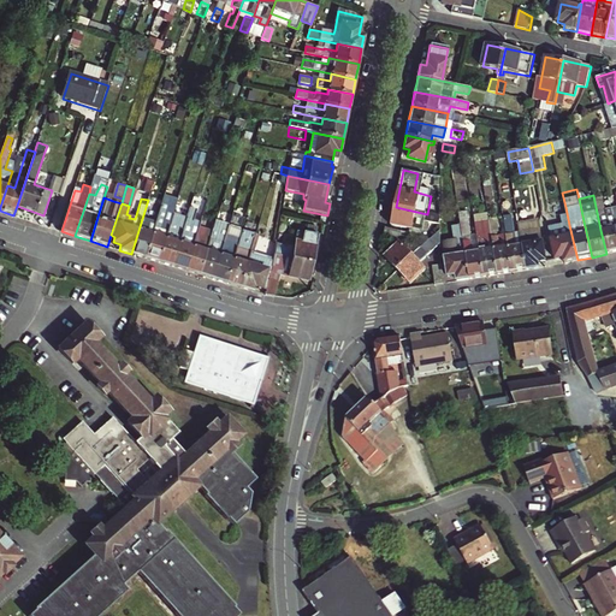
[(606,218),(602,199),(594,201),(600,230),(606,254),(615,252),(615,225),(615,226),(610,227),(608,218),(606,218)]
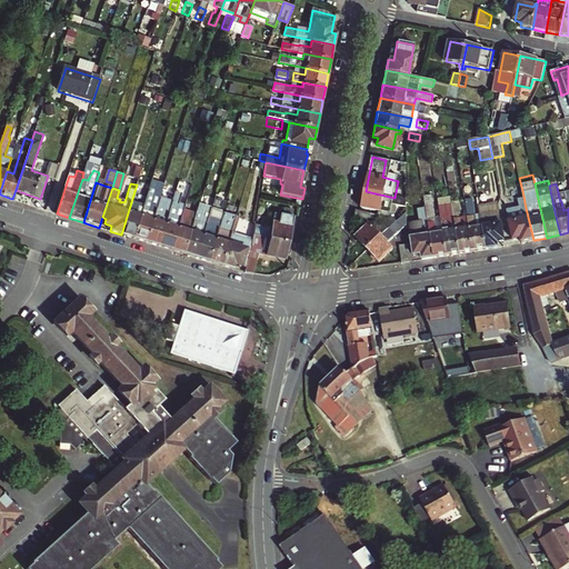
[(150,185),(148,191),(133,238),(147,242),(160,198),(153,196),(157,187),(150,185)]
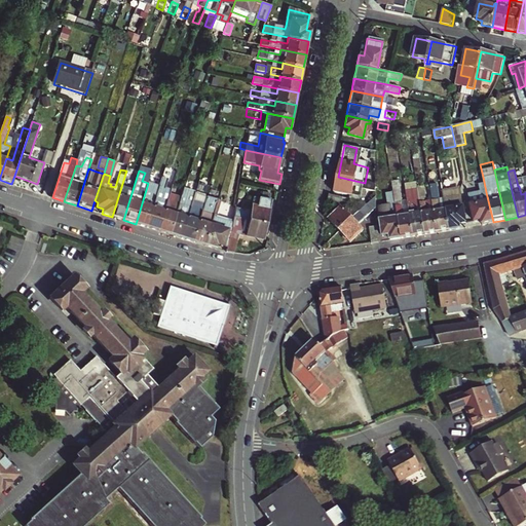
[(125,174),(112,217),(123,220),(137,177),(125,174)]
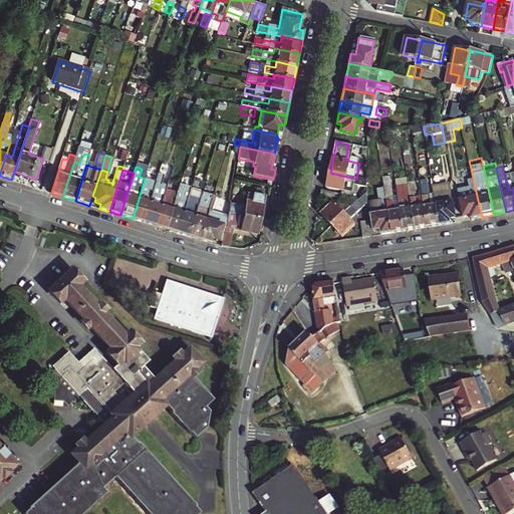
[(356,179),(330,173),(326,188),(353,193),(355,184),(364,187),(365,181),(356,179)]
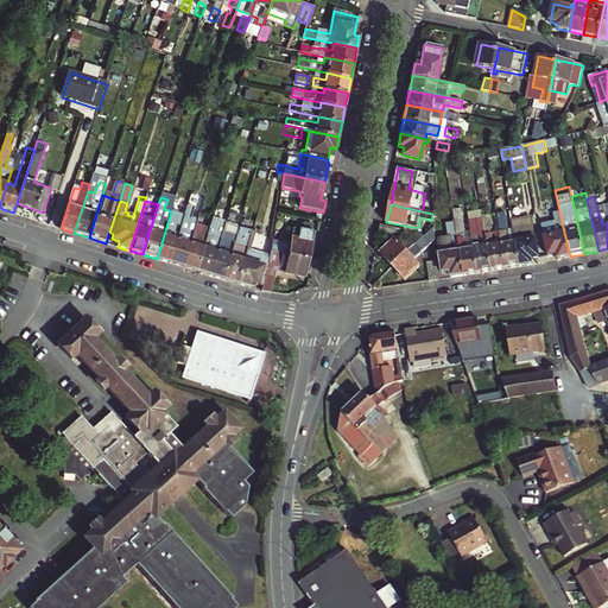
[(570,257),(562,222),(558,204),(550,207),(553,217),(540,220),(548,255),(556,253),(557,260),(570,257)]
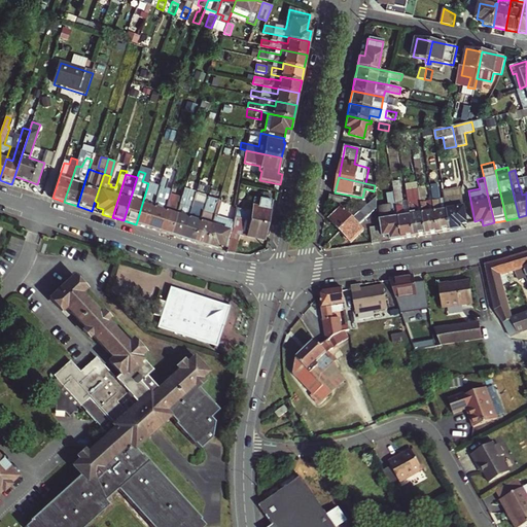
[(148,183),(136,224),(147,227),(159,189),(154,187),(156,182),(149,179),(148,183)]
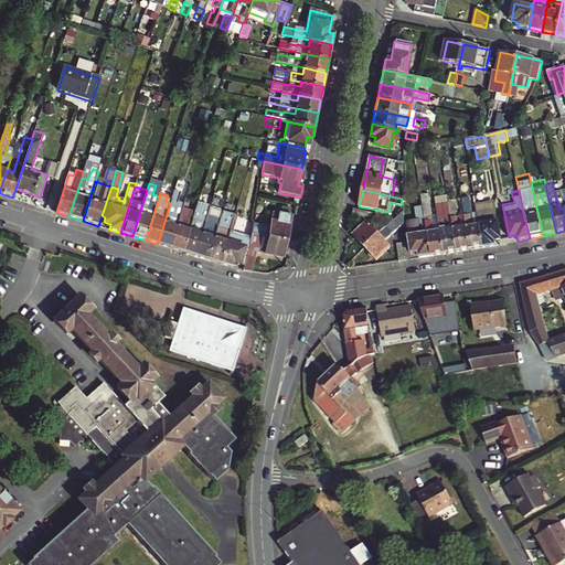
[(422,196),(424,206),(432,256),(444,254),(438,214),(433,215),(429,195),(422,196)]
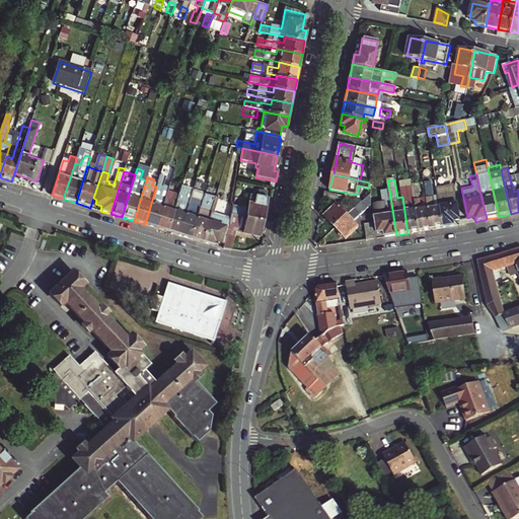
[(425,183),(429,208),(432,229),(444,227),(439,196),(433,197),(431,181),(425,183)]
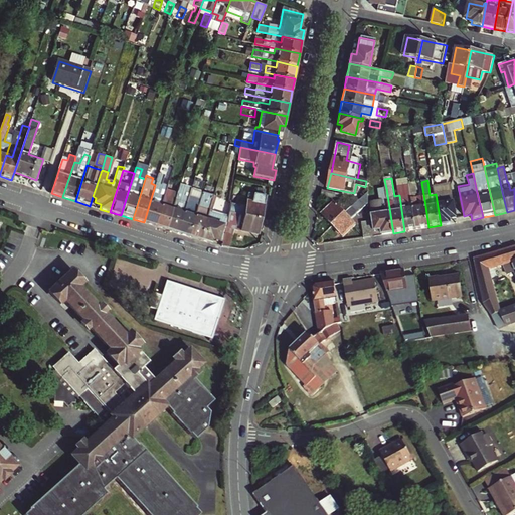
[(155,185),(144,222),(155,226),(167,188),(168,186),(156,182),(155,185)]
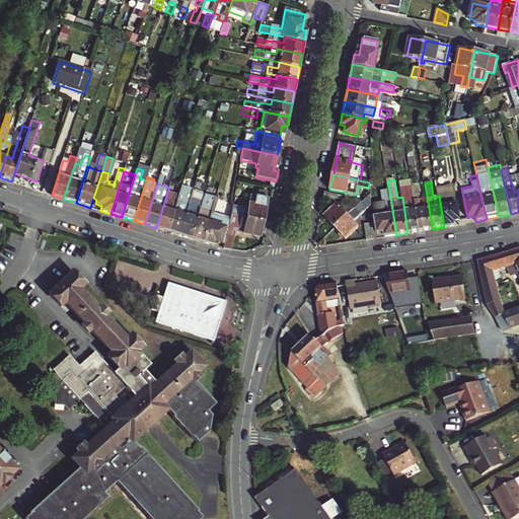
[(177,200),(168,231),(179,235),(191,198),(193,191),(188,189),(189,186),(182,184),(179,193),(177,200)]
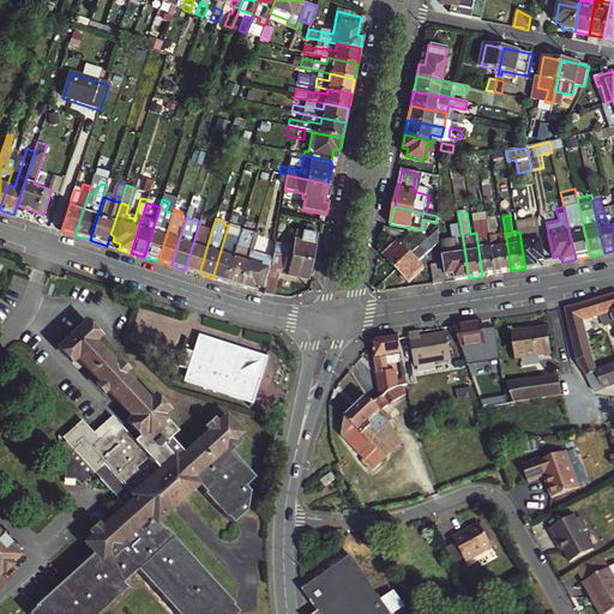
[(497,274),(491,236),(491,230),(488,220),(474,222),(475,227),(476,233),(482,276),(497,274)]
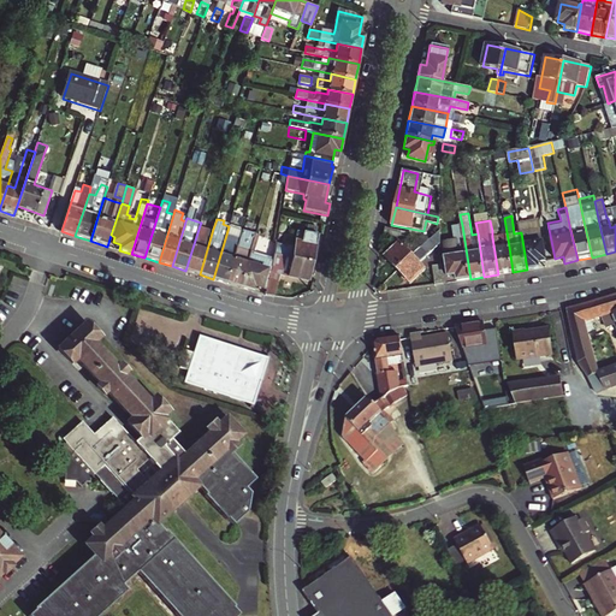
[(520,224),(521,232),(527,270),(540,267),(539,262),(548,261),(542,229),(539,229),(537,230),(535,221),(520,224)]
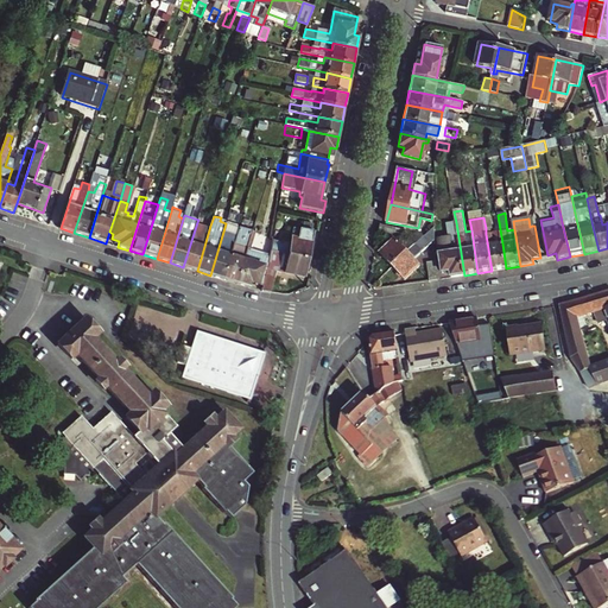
[(197,222),(183,267),(197,271),(208,234),(201,232),(204,223),(197,222)]
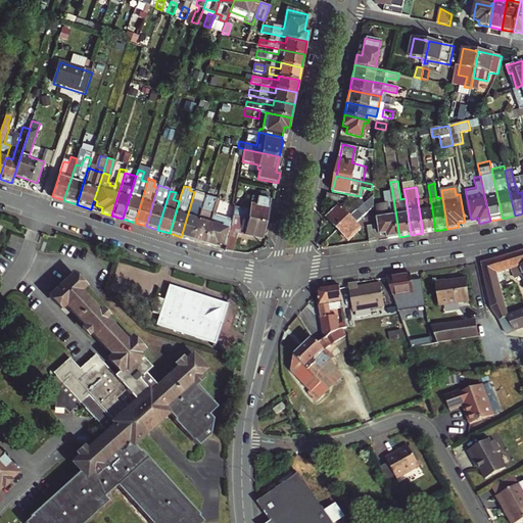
[(399,237),(392,191),(385,192),(387,204),(378,205),(380,219),(379,220),(381,235),(388,234),(389,238),(399,237)]
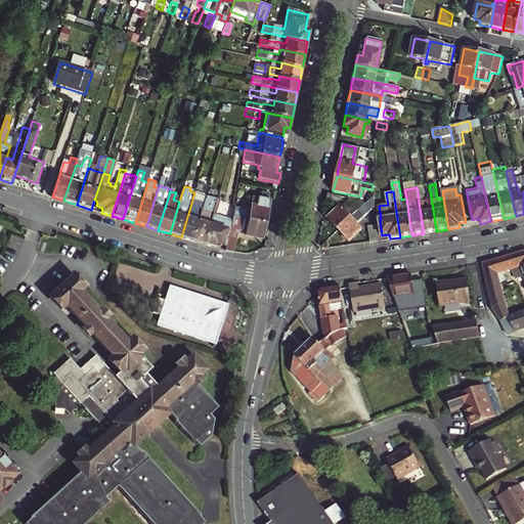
[(236,200),(233,217),(266,224),(271,199),(254,194),(252,203),(236,200)]
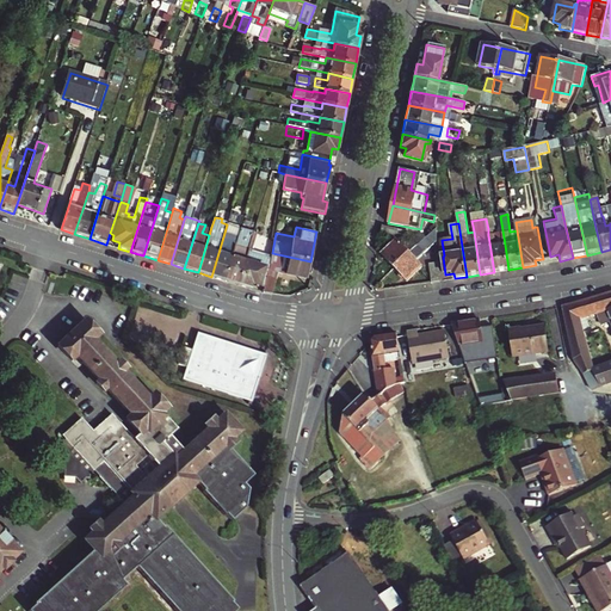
[(406,232),(383,227),(381,235),(405,240),(406,232)]
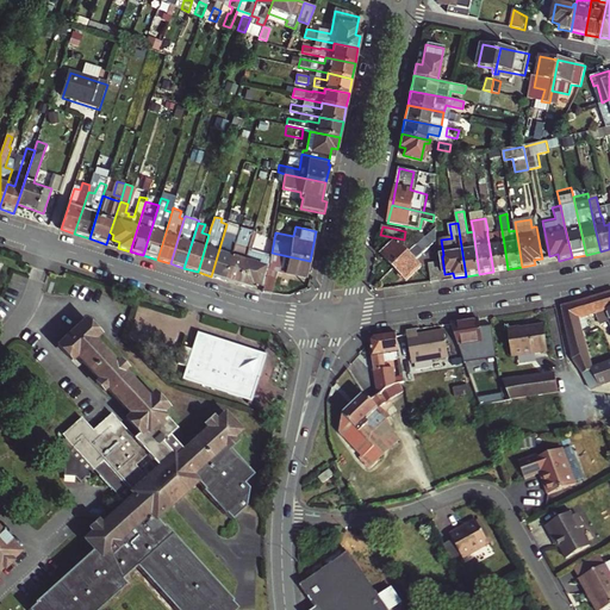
[(224,280),(238,285),(247,257),(251,243),(255,231),(241,228),(238,236),(224,280)]
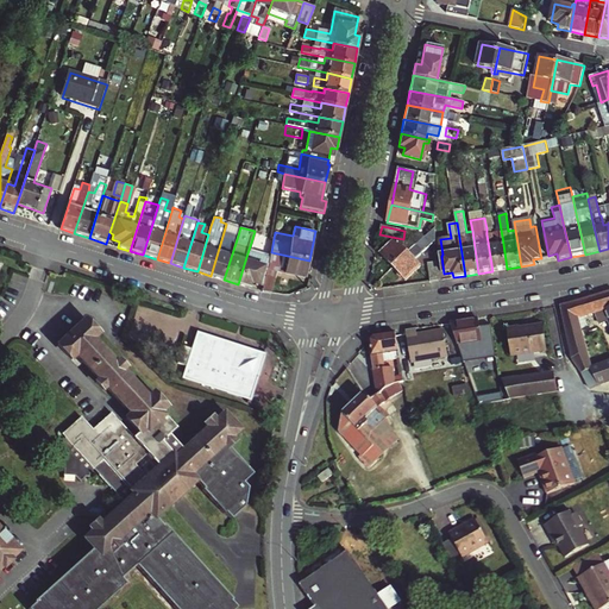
[(255,231),(251,243),(257,244),(261,233),(255,231)]
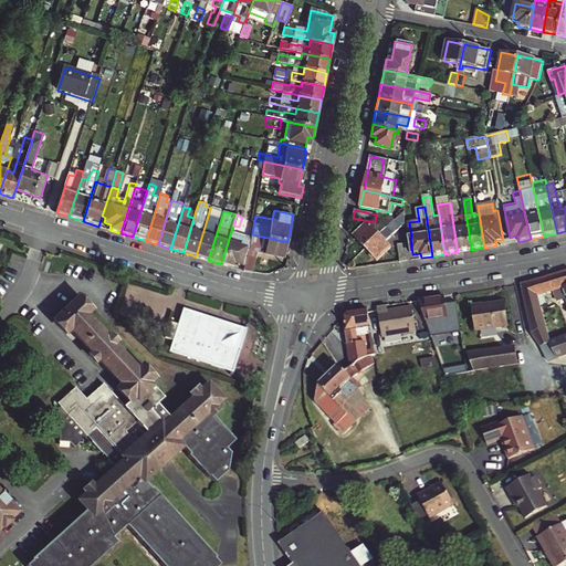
[(208,216),(196,257),(205,259),(208,260),(221,219),(208,216)]
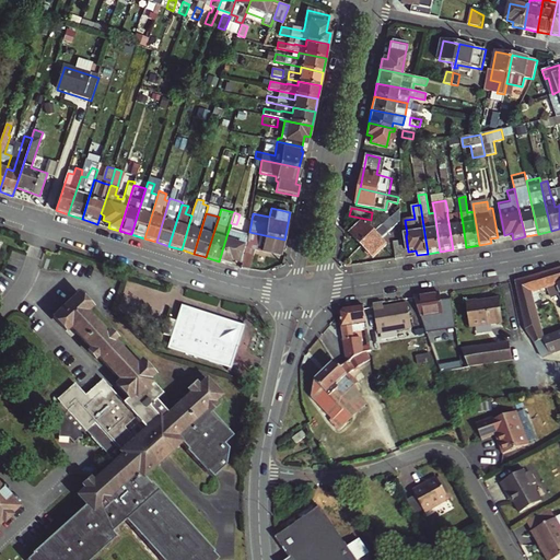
[(363,221),(350,234),(361,246),(386,222),(388,220),(383,214),(376,222),(374,220),(369,226),(363,221)]
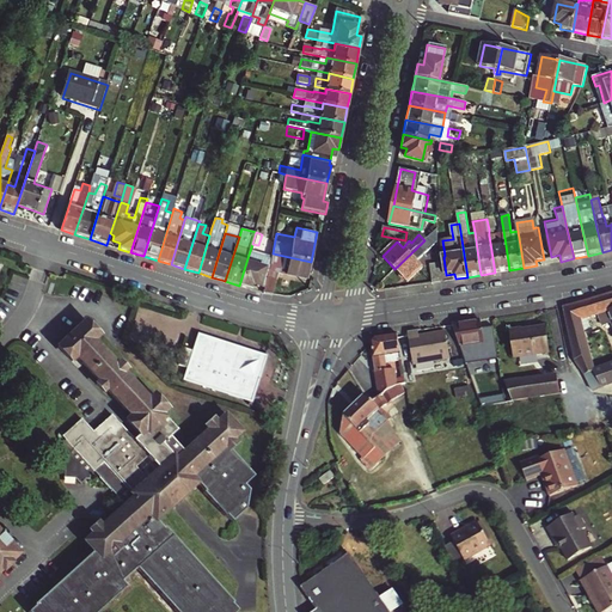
[(496,234),(489,236),(495,273),(509,270),(506,245),(499,246),(496,234)]
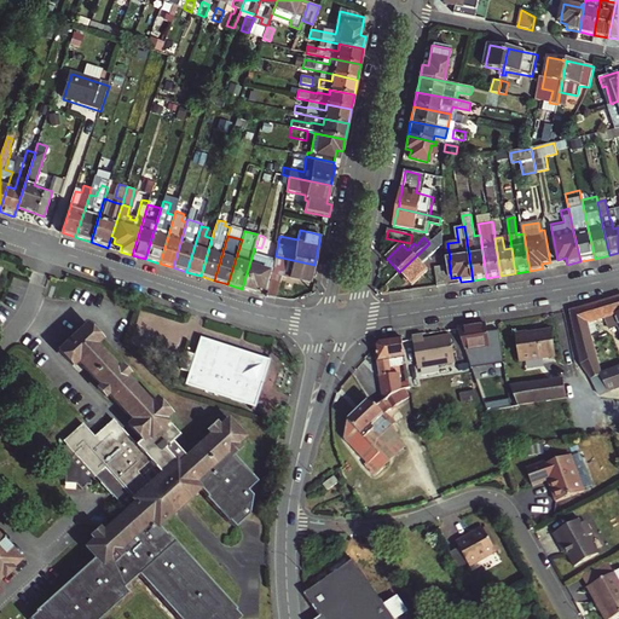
[(427,246),(399,272),(412,285),(428,271),(420,262),(433,252),(427,246)]
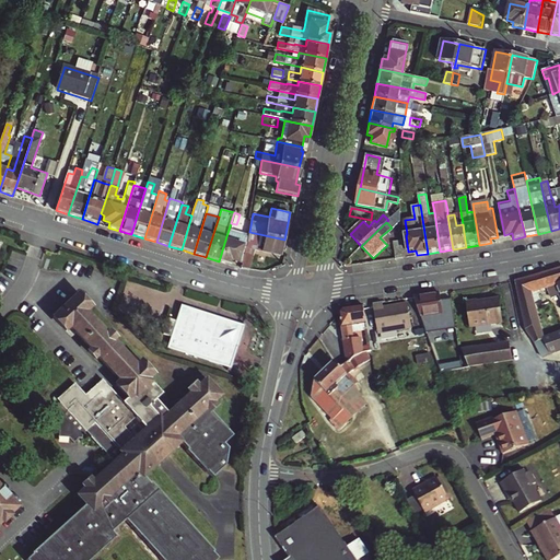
[(249,232),(247,242),(263,245),(261,251),(281,255),(284,240),(249,232)]
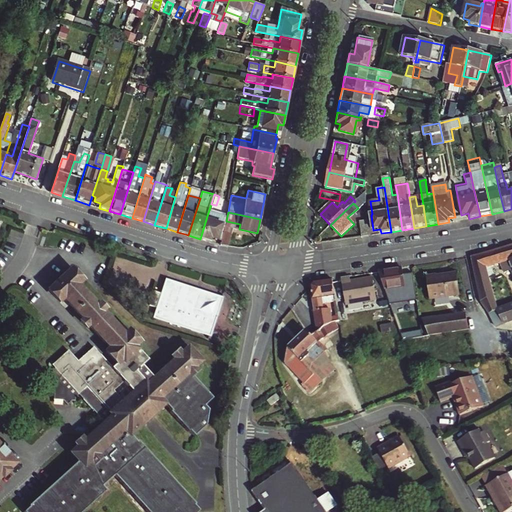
[(200,239),(210,242),(211,237),(222,240),(224,231),(225,225),(208,220),(209,216),(207,216),(200,239)]
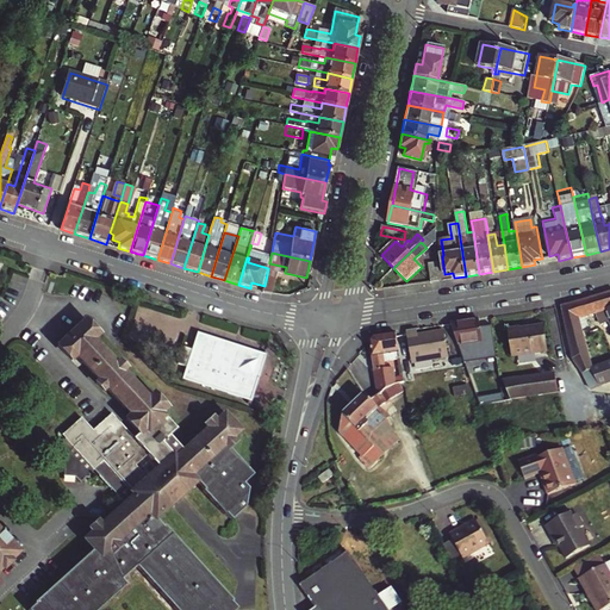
[(441,280),(439,262),(429,265),(431,281),(441,280)]
